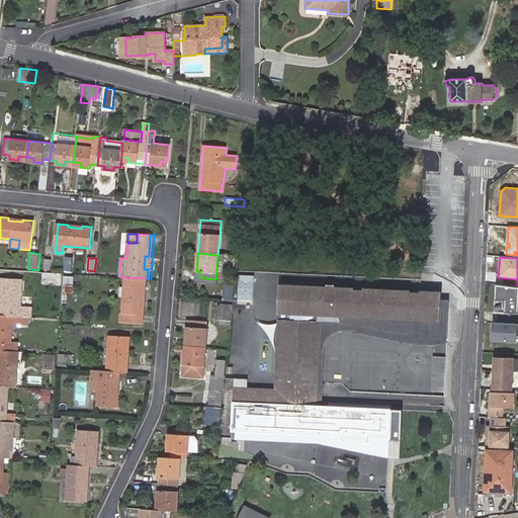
[(53,260),(46,259),(45,270),(52,271),(53,260)]
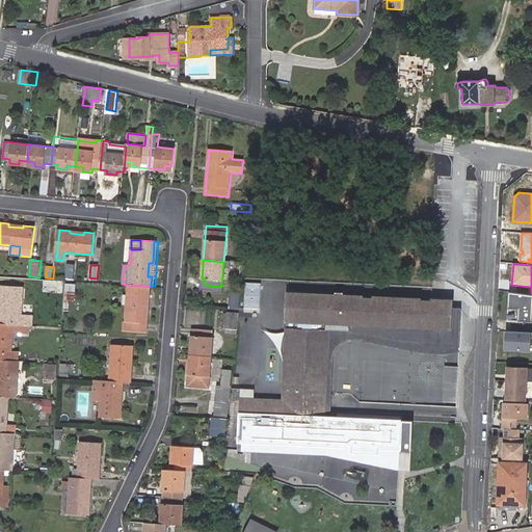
[(248,281),(246,307),(262,308),(263,282),(248,281)]
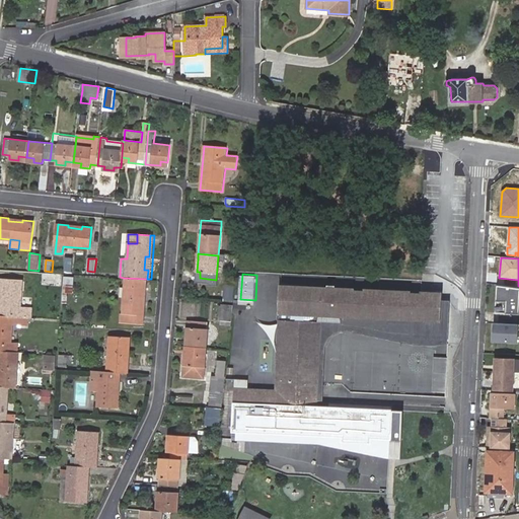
[(143,287),(147,288),(147,279),(124,278),(121,321),(145,323),(146,301),(142,301),(143,287)]
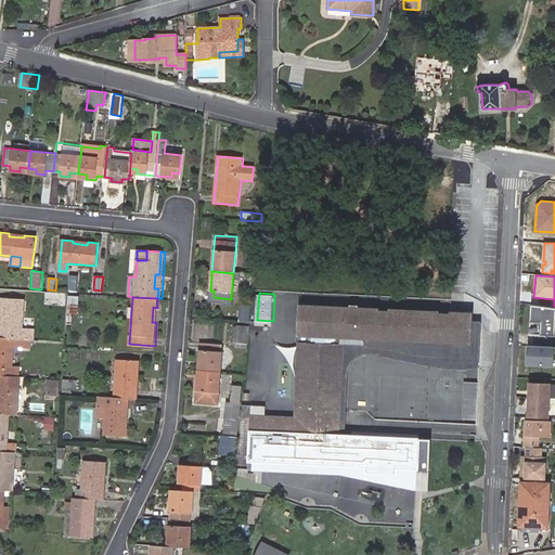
[(0,336),(5,337),(14,338),(22,338),(24,301),(2,299),(1,313),(5,313),(4,328),(0,327),(0,336)]
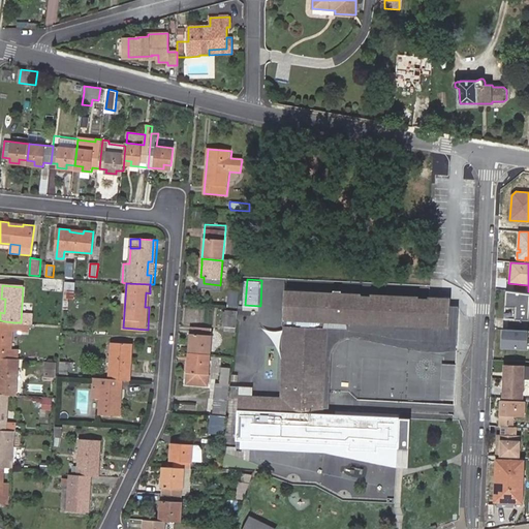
[(229,304),(244,305),(245,287),(230,287),(229,304)]
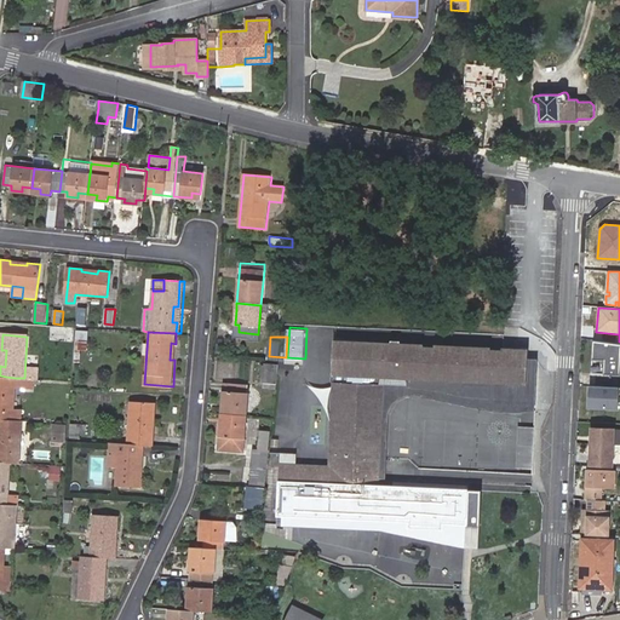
[(74,357),(75,342),(64,340),(63,356),(74,357)]
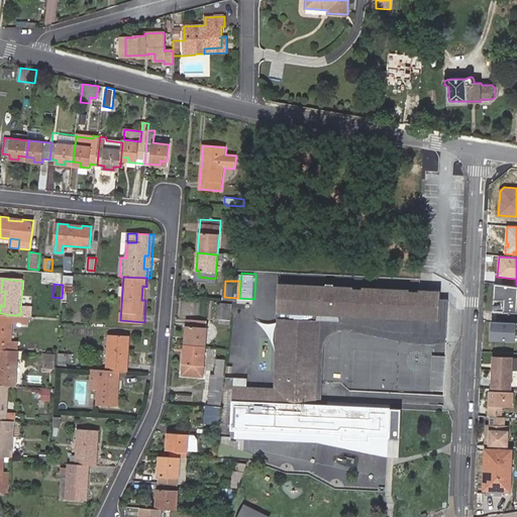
[(516,286),(495,284),(494,311),(516,312),(516,286)]
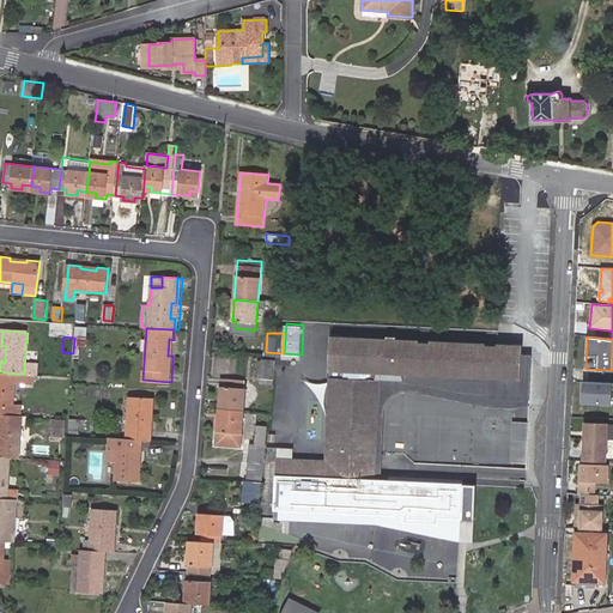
[(522,356),(523,347),(492,345),(492,350),(481,350),(481,346),(425,343),(424,347),(414,346),(414,343),(392,341),(381,340),(329,338),(325,459),(293,459),(293,448),(279,447),(274,509),(280,509),(279,519),(290,520),(289,545),(335,562),(365,564),(396,581),(457,584),(460,542),(471,542),(472,485),(381,479),(381,454),(382,416),(386,404),(394,394),(406,389),(485,406),(508,408),(528,407),(532,356),(522,356)]
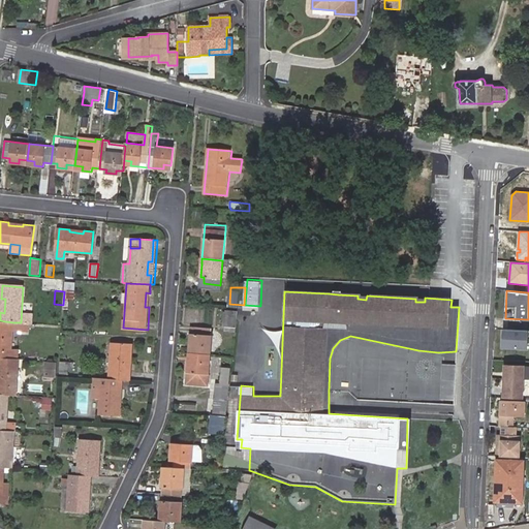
[(224,327),(234,327),(236,310),(225,309),(224,327)]
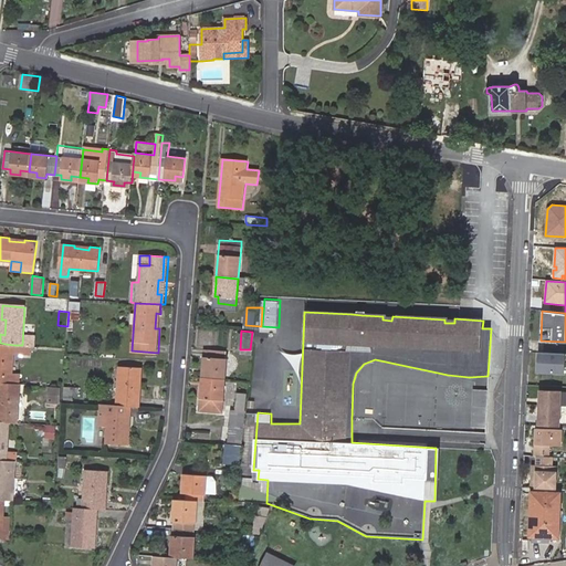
[(0,383),(11,384),(14,345),(6,344),(0,343),(0,383)]
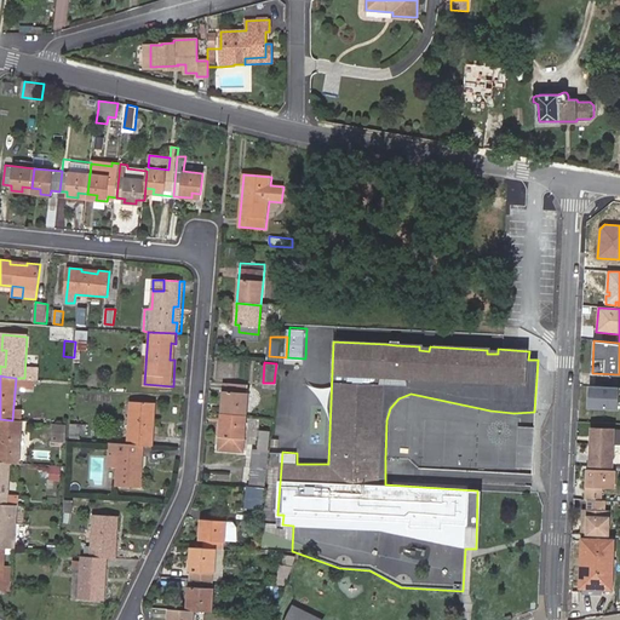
[(248,385),(229,384),(228,391),(223,391),(222,407),(227,407),(227,414),(246,415),(248,385)]
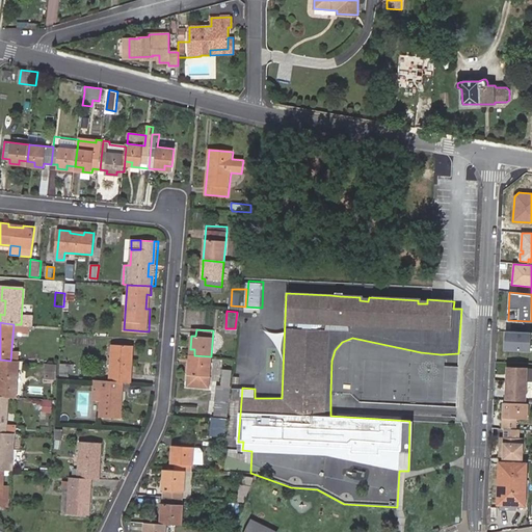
[(531,333),(507,331),(506,349),(530,350),(531,333)]
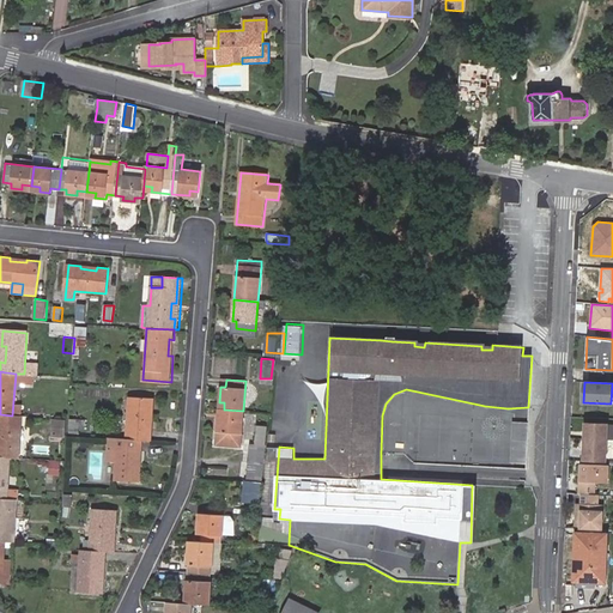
[(149,430),(150,413),(153,413),(153,399),(129,396),(126,438),(135,439),(143,439),(151,441),(152,430),(149,430)]
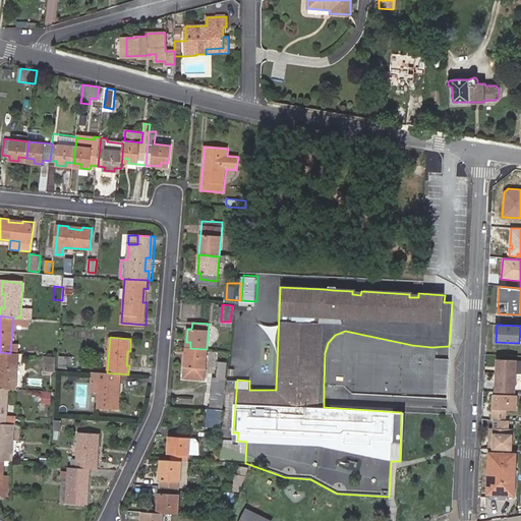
[(207,349),(190,348),(189,355),(185,354),(184,379),(205,380),(207,349)]
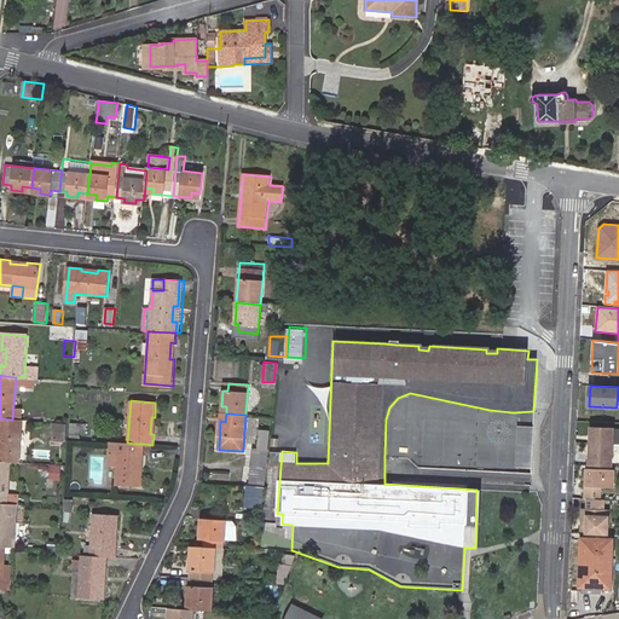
[(0,433),(0,434),(0,444),(0,460),(10,462),(19,462),(22,421),(12,420),(0,418),(0,433)]
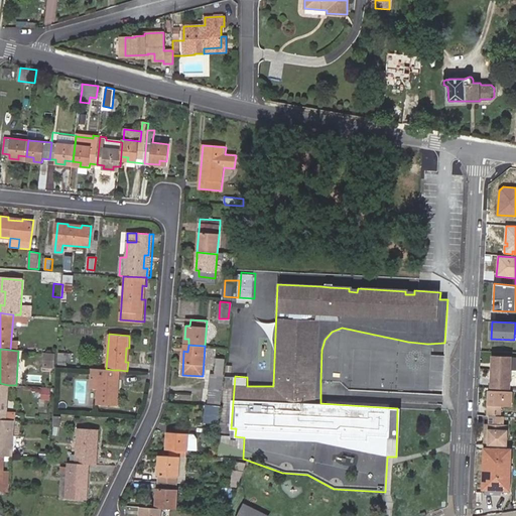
[(54,368),(55,353),(44,352),(43,367),(54,368)]
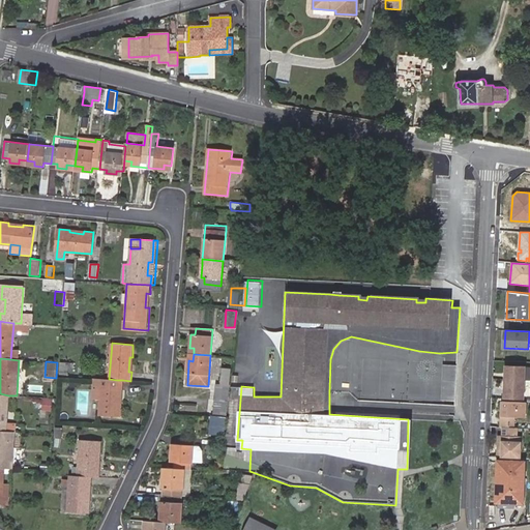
[(75,363),(60,362),(59,375),(74,376),(75,363)]
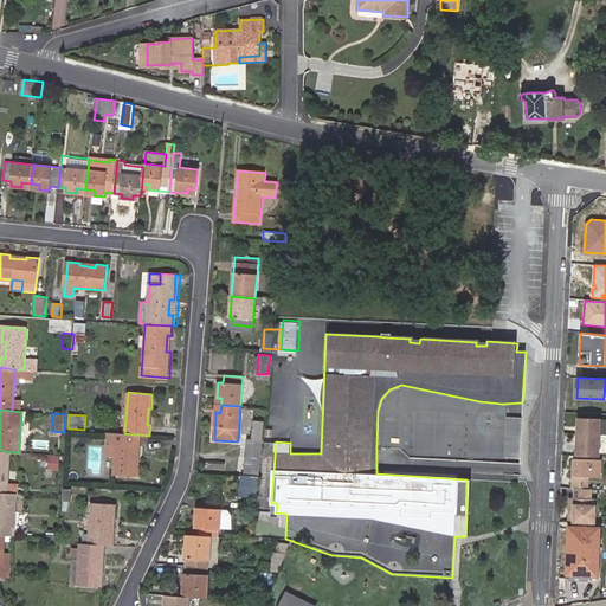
[(600,418),(580,417),(579,453),(599,455),(600,418)]
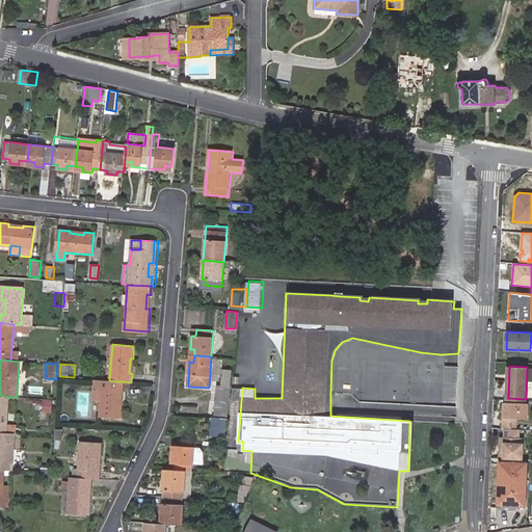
[(458,367),(445,367),(443,402),(456,403),(458,367)]
